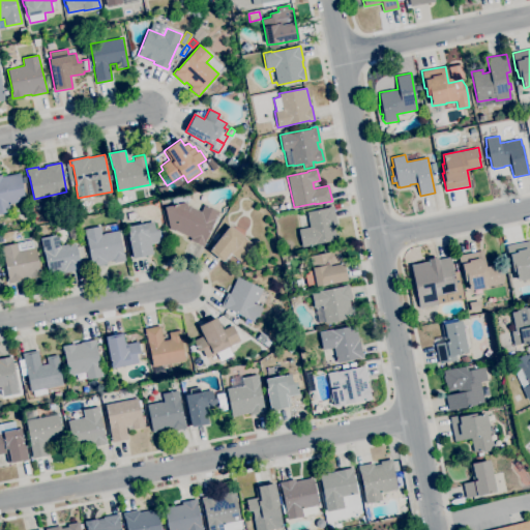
[(0,213),(0,175),(1,175),(2,176),(20,173),(21,177),(25,176),(27,182),(22,183),(26,201),(8,204),(10,211),(0,213)]
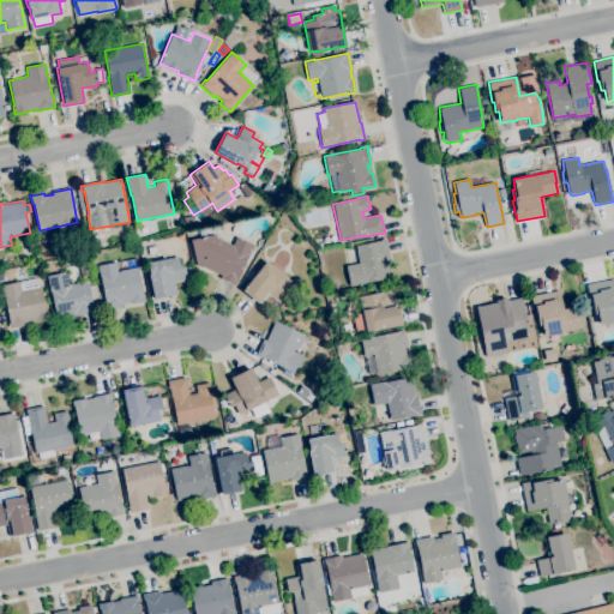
[(185,224),(184,217),(192,215),(194,222),(185,224)]
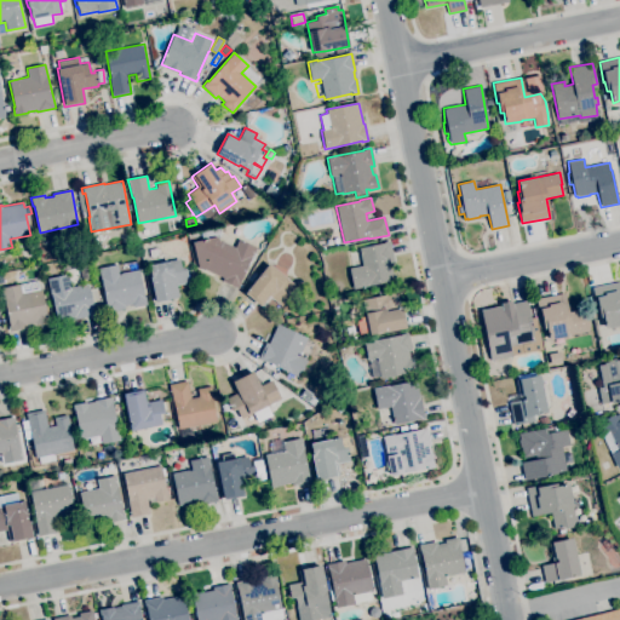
[(239,288),(222,281),(223,279),(205,269),(205,270),(199,268),(193,245),(191,242),(217,236),(218,240),(235,247),(239,239),(257,247),(240,283),(239,288)]
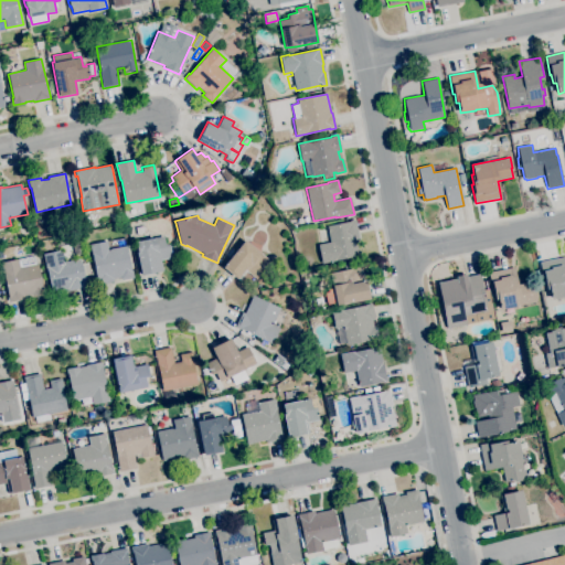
[(322,264),(318,245),(330,242),(327,226),(350,221),(354,220),(359,240),(358,240),(361,255),(322,264)]
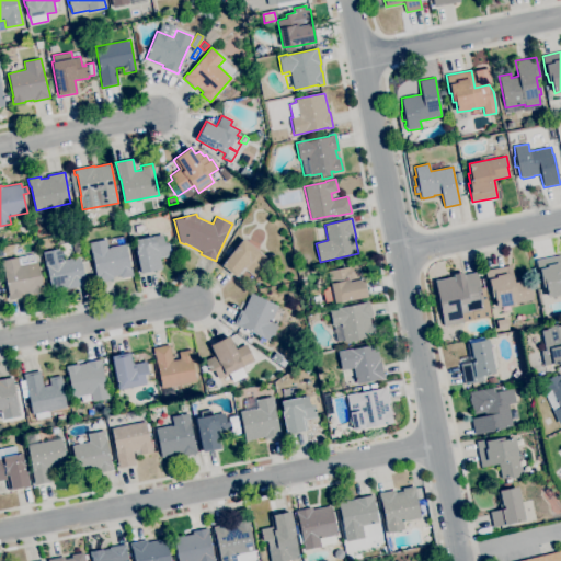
[(140,273),(136,250),(137,250),(135,240),(167,233),(171,255),(159,259),(161,268),(140,273)]
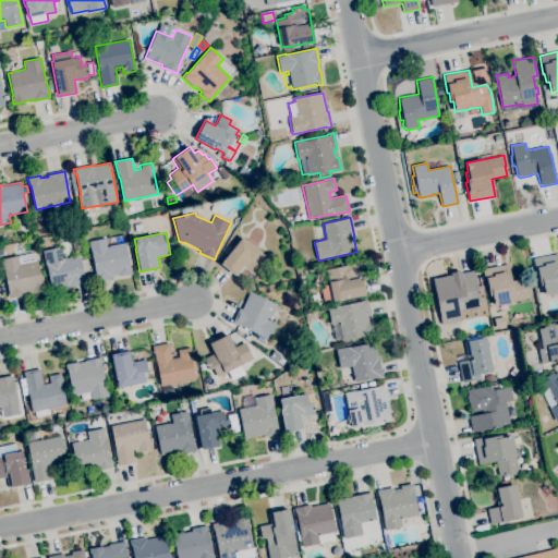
[(97,281),(88,241),(106,238),(106,239),(122,235),(124,243),(125,242),(132,275),(120,277),(119,274),(111,276),(112,278),(97,281)]
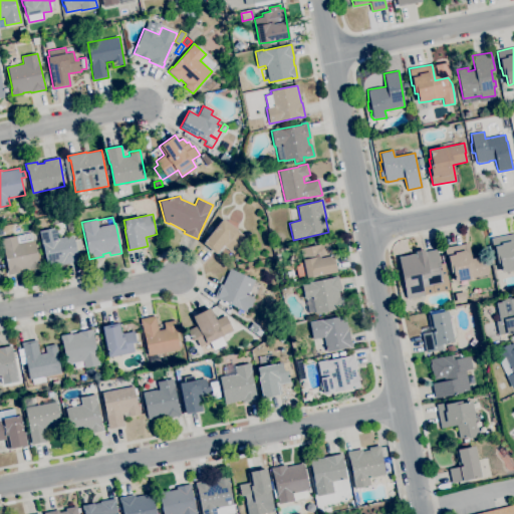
[(233,254),(223,245),(216,254),(203,243),(223,219),(243,235),(238,242),(241,244),(233,254)]
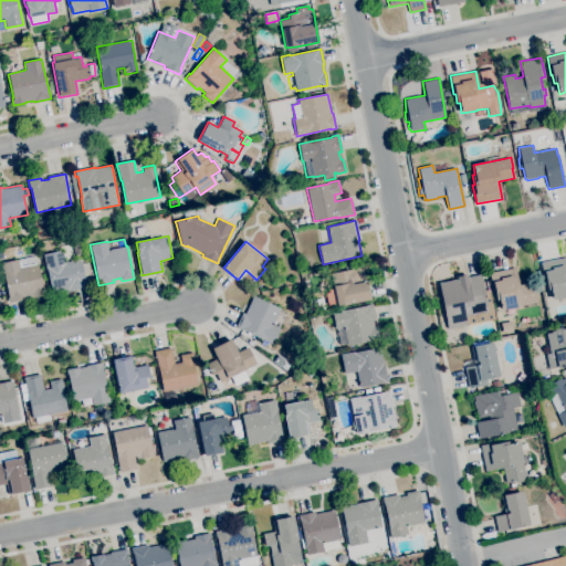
[(14,258),(12,248),(22,245),(24,255),(14,258)]
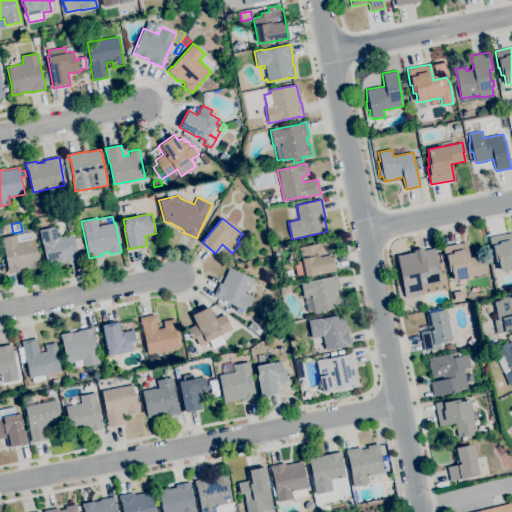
[(47,265),(43,245),(42,246),(39,230),(57,226),(59,237),(73,234),(74,238),(80,237),(84,259),(61,263),(61,262),(47,265)]
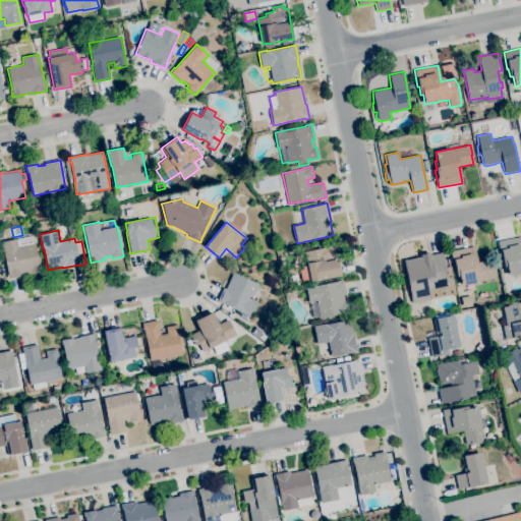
[(520,273),(509,276),(507,266),(505,267),(503,258),(501,258),(498,241),(520,236),(520,273)]
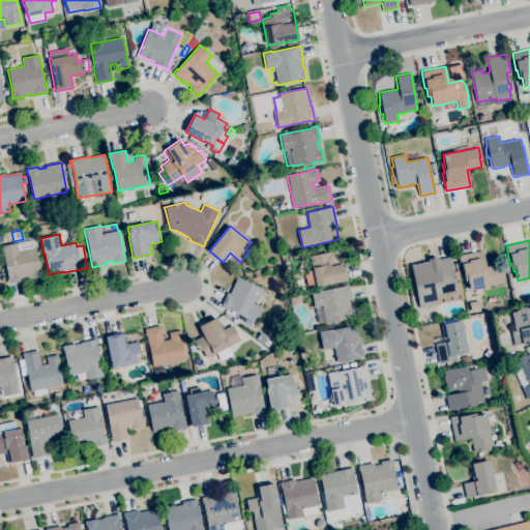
[(7,284),(6,280),(8,278),(4,256),(3,256),(1,245),(19,242),(20,249),(33,246),(33,247),(36,246),(41,272),(42,276),(30,278),(24,280),(24,281),(7,284)]
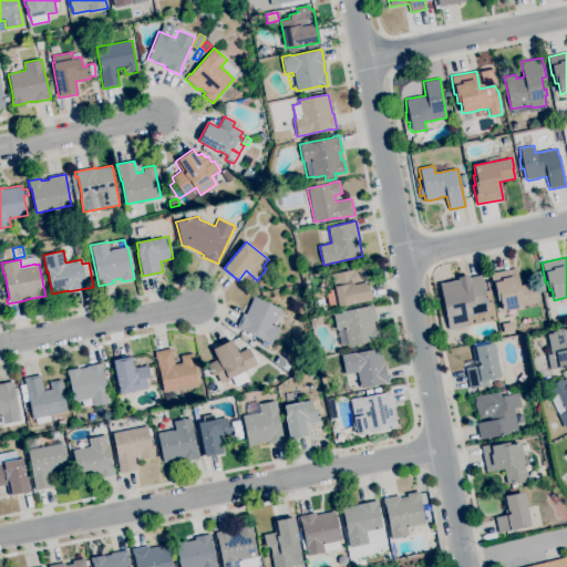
[(338,306),(337,303),(328,305),(326,291),(333,289),(331,274),(360,268),(360,269),(364,272),(366,282),(368,281),(371,300),(348,305),(348,303),(338,306)]
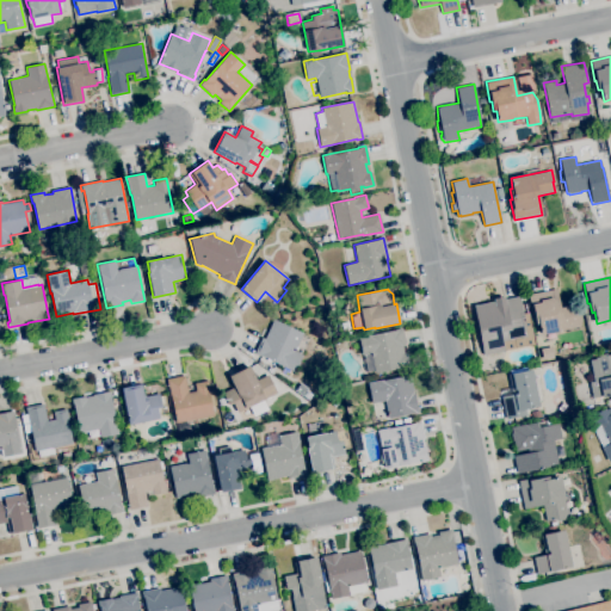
[(541,335),(538,323),(536,323),(535,314),(532,314),(528,295),(556,289),(560,307),(576,304),(579,315),(580,315),(581,322),(580,322),(580,327),(560,331),(560,332),(541,335)]
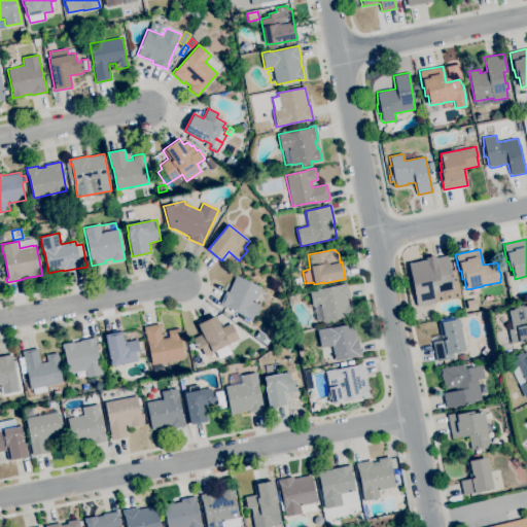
[(422,306),(420,295),(418,296),(416,286),(418,286),(416,275),(435,272),(433,258),(448,255),(451,270),(456,269),(461,293),(434,300),(435,303),(422,306)]
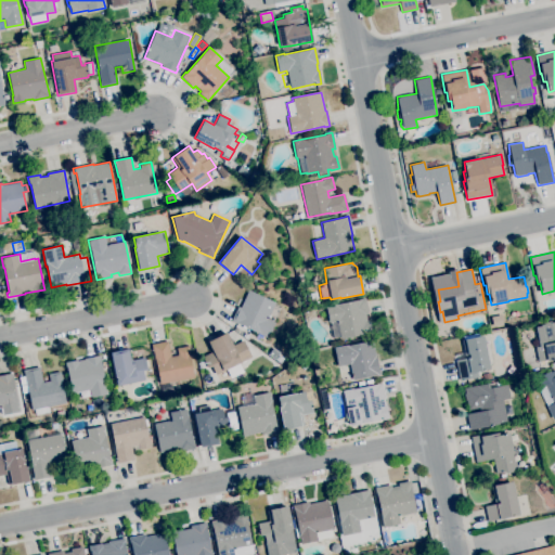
[(268,337),(258,333),(237,323),(236,323),(231,321),(237,306),(240,307),(248,289),(275,302),(268,319),(275,322),(268,337)]
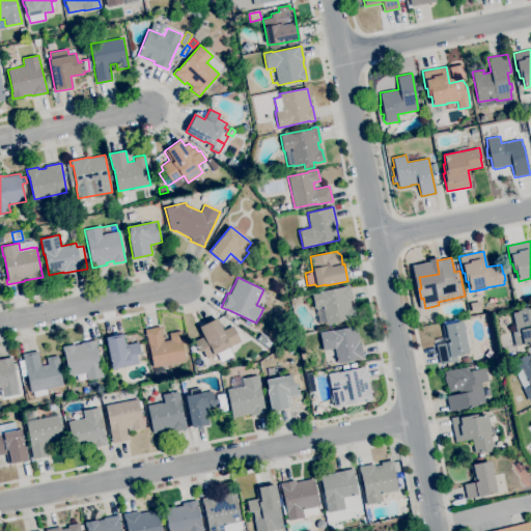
[(326,324),(326,323),(318,324),(315,308),(314,309),(311,292),(320,290),(322,291),(343,286),(343,285),(350,284),(353,301),(350,301),(351,307),(354,307),(356,318),(348,319),(326,324)]
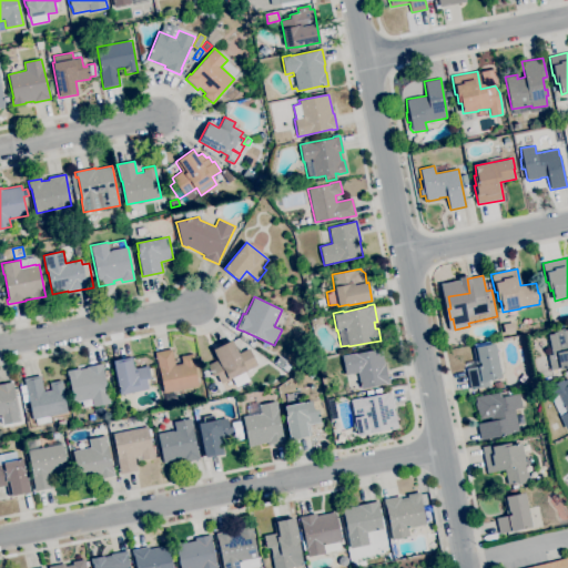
[(550,371),(547,355),(551,354),(548,334),(553,333),(553,332),(557,331),(556,330),(564,328),(564,330),(567,328),(567,366),(560,368),(550,371)]
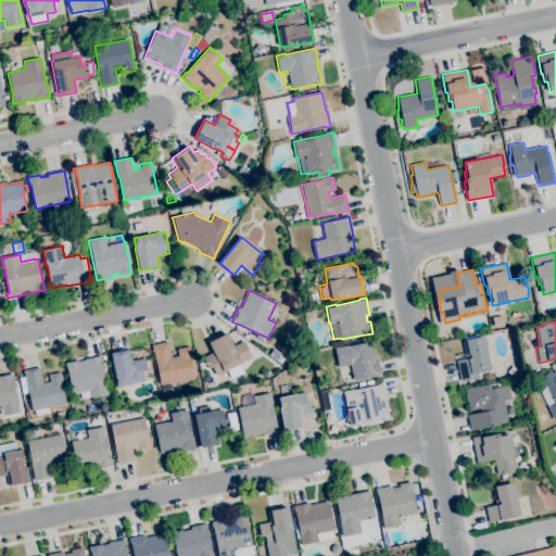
[(231,378),(227,370),(216,376),(212,367),(207,369),(202,357),(213,352),(207,342),(227,332),(234,346),(243,341),(252,357),(239,364),(243,373),(231,378)]
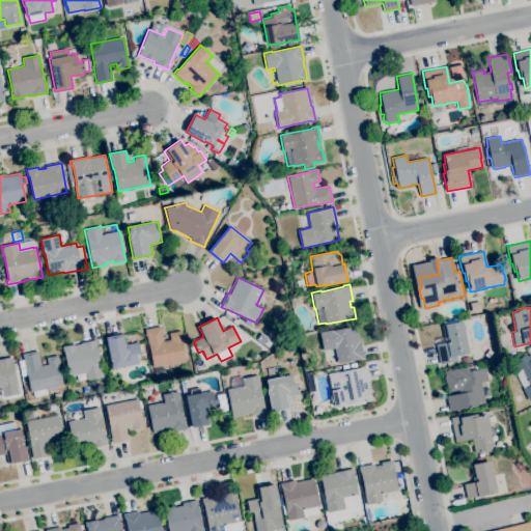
[(440,364),(436,344),(445,342),(442,325),(463,320),(464,329),(468,328),(472,347),(468,348),(469,353),(456,355),(457,360),(440,364)]
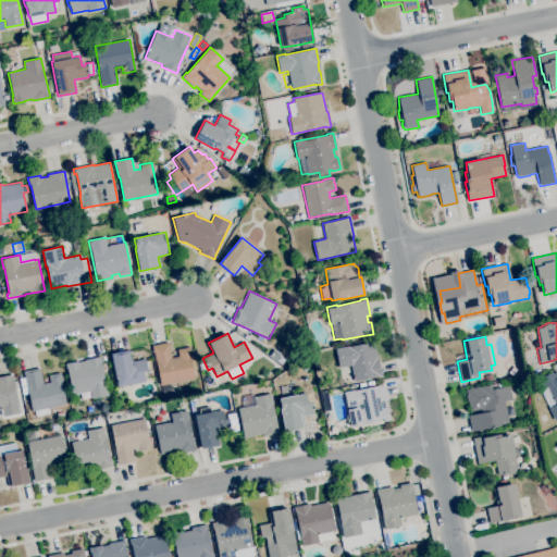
[(161,385),(156,362),(156,363),(153,353),(152,353),(151,345),(169,342),(172,358),(178,356),(177,349),(189,346),(195,372),(194,372),(195,379),(161,385)]
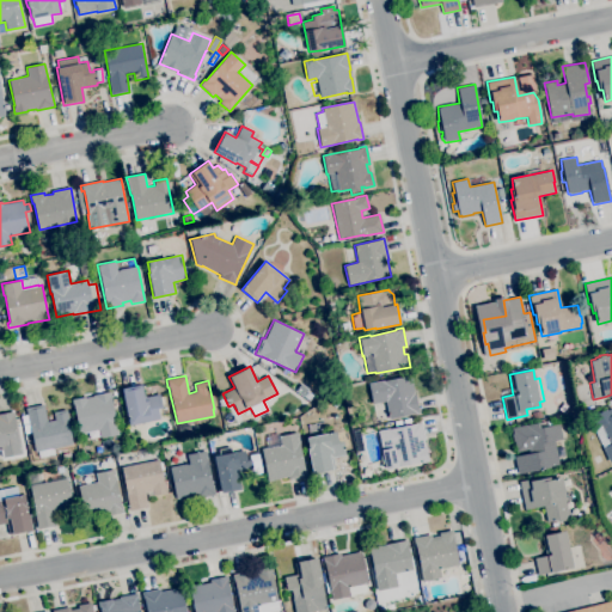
[(389,418),(385,402),(373,404),(368,383),(384,380),(384,381),(410,375),(414,392),(415,392),(418,414),(415,415),(415,414),(389,418)]
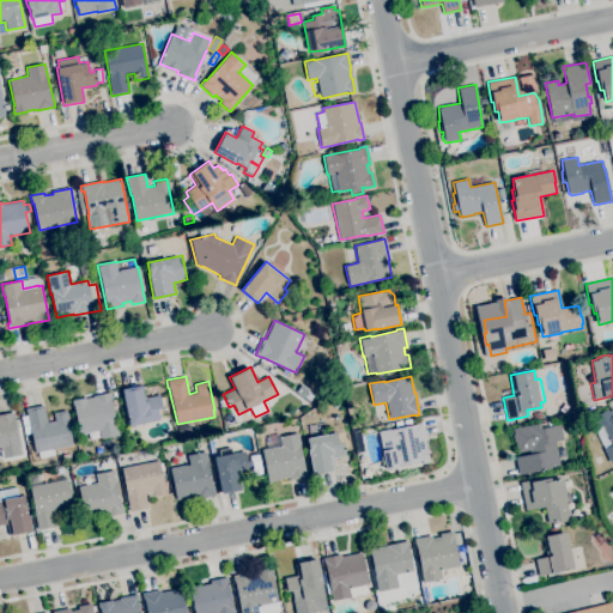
[(303,396),(296,392),(301,384),(309,390),(303,396)]
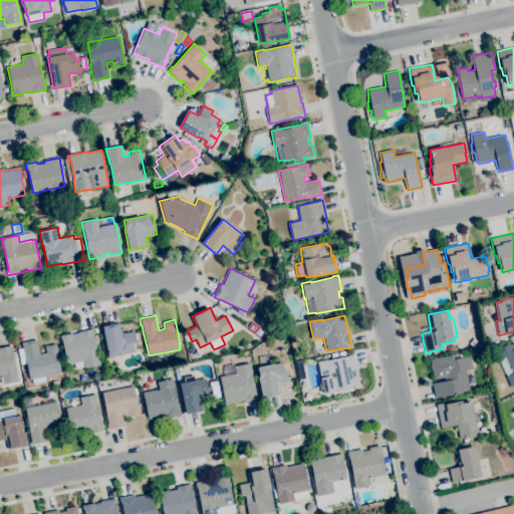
[(108,357),(101,326),(118,323),(120,333),(134,331),(136,342),(133,343),(134,352),(125,353),(108,357)]
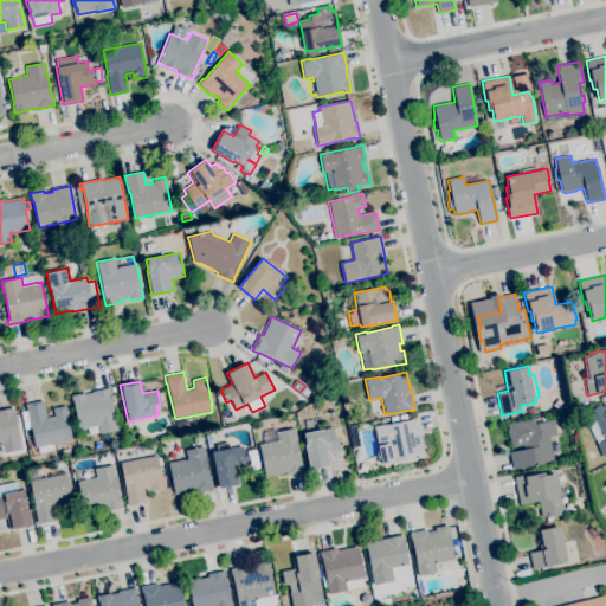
[(83,437),(82,427),(78,429),(73,403),(72,403),(70,395),(84,393),(91,392),(91,391),(109,387),(117,431),(100,434),(97,425),(97,426),(98,433),(83,437)]
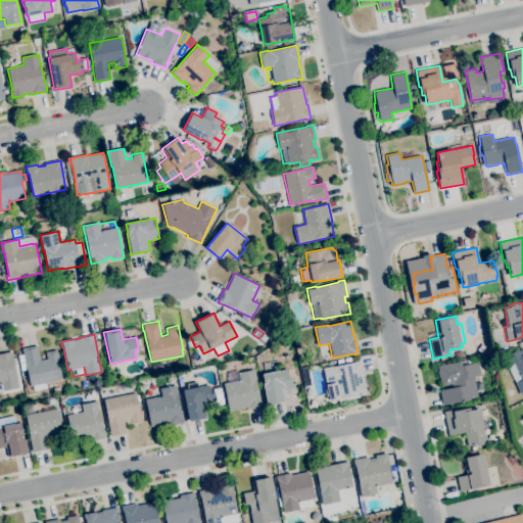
[(264,342),(259,339),(264,334),(268,337),(264,342)]
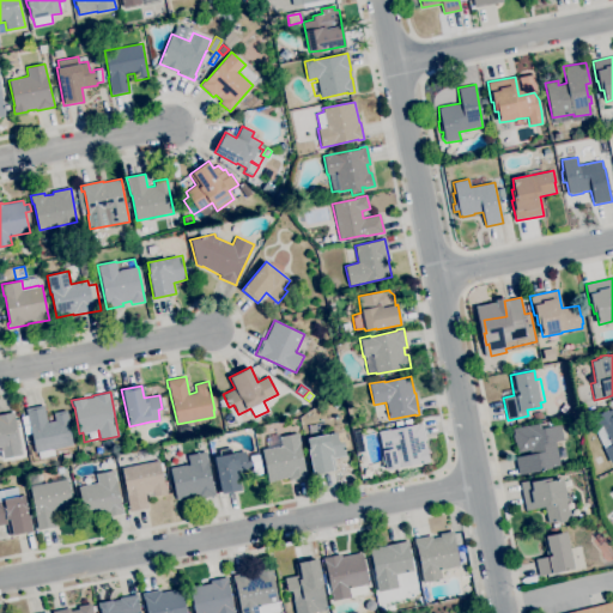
[(222,407),(218,401),(224,398),(228,404),(222,407)]
